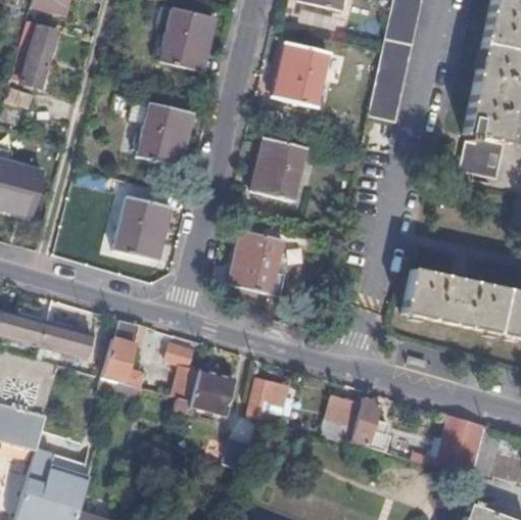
[(34,0),(33,5),(64,13),(67,0),(34,0)]
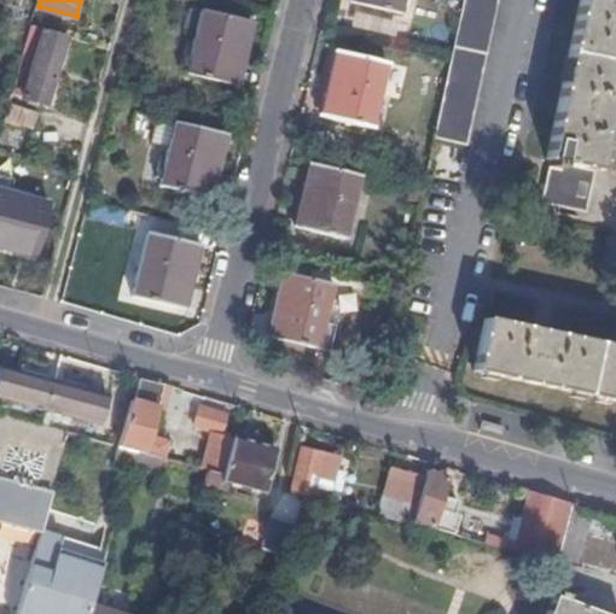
[(360,0),(402,11),(405,0),(360,0)]
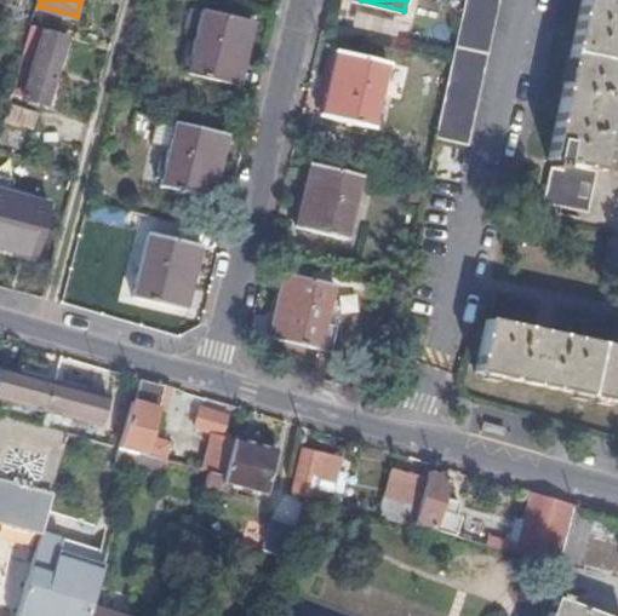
[(467,0),(455,62),(439,137),(470,145),(502,0),(467,0)]
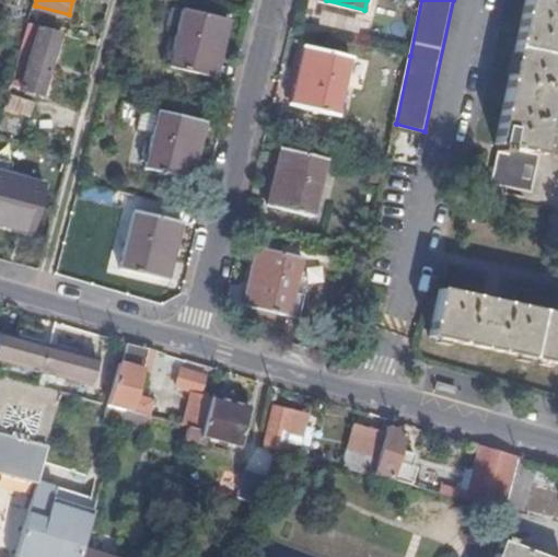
[(512,0),(483,140),(487,141),(478,178),(520,187),(529,150),(531,150),(541,107),(543,107),(544,101),(545,94),(543,94),(557,24),(557,0),(512,0)]
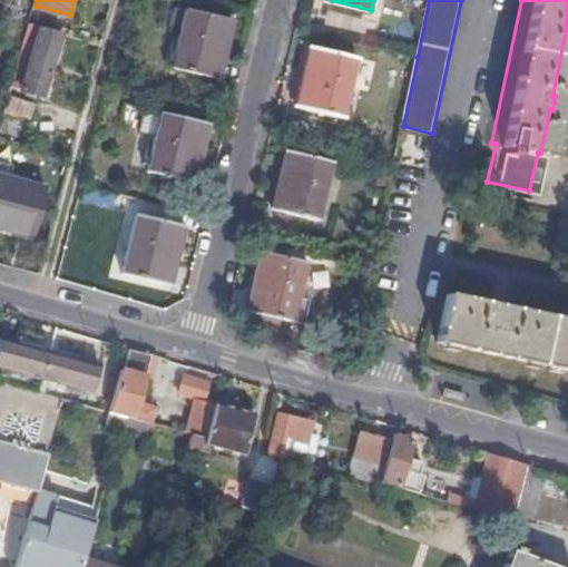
[(232,18),(207,11),(189,7),(175,66),(218,76),(223,52),(232,18)]
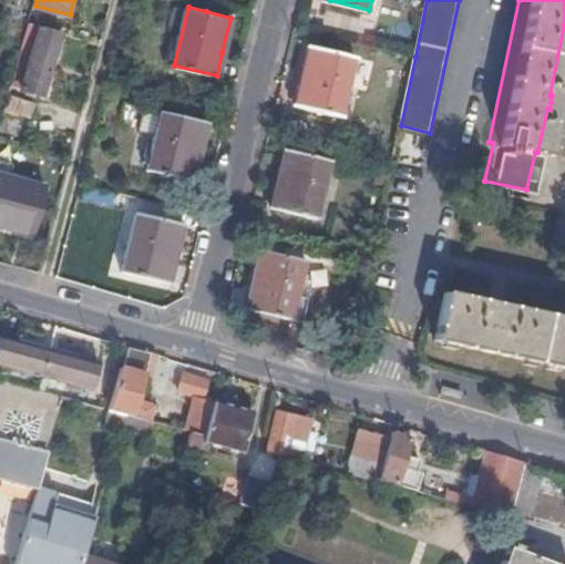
[(63,30),(42,23),(22,85),(43,92),(63,30)]
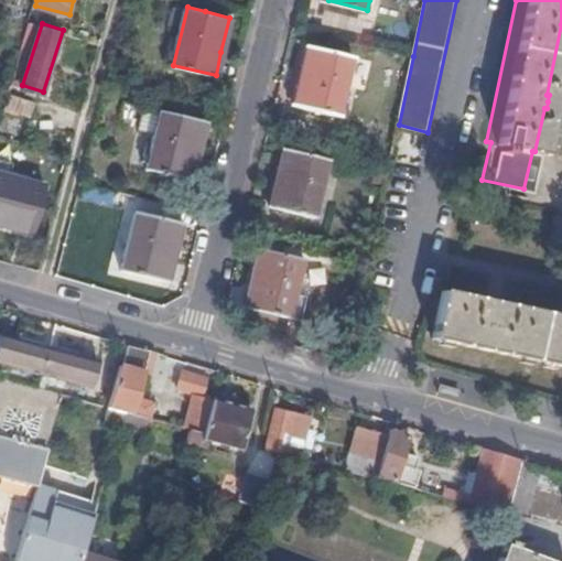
[(314,46),(305,81),(328,87),(338,52),(314,46)]
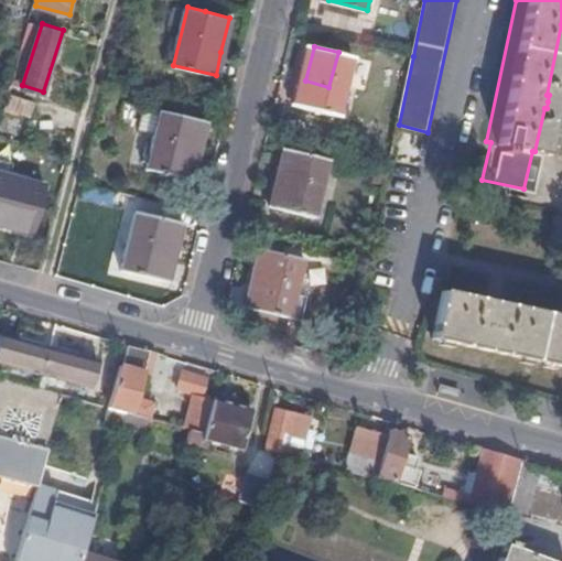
[(328,87),(305,81),(299,105),(342,116),(356,56),(338,52),(328,87)]
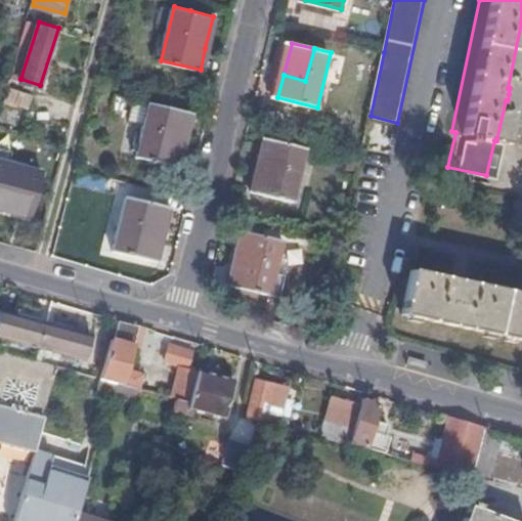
[(145,123),(150,101),(139,98),(133,120),(145,123)]
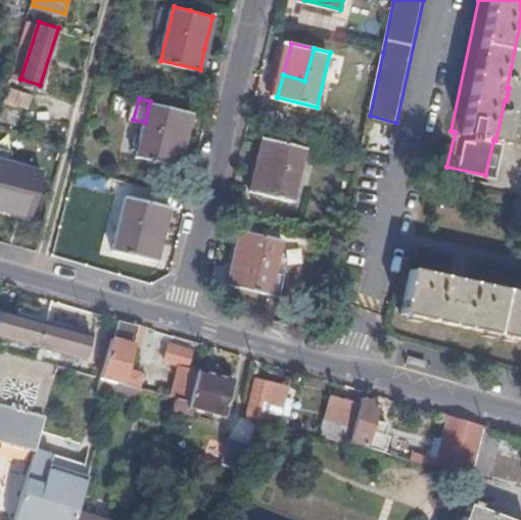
[(167,105),(150,101),(145,123),(137,156),(177,166),(182,144),(190,110),(167,105)]
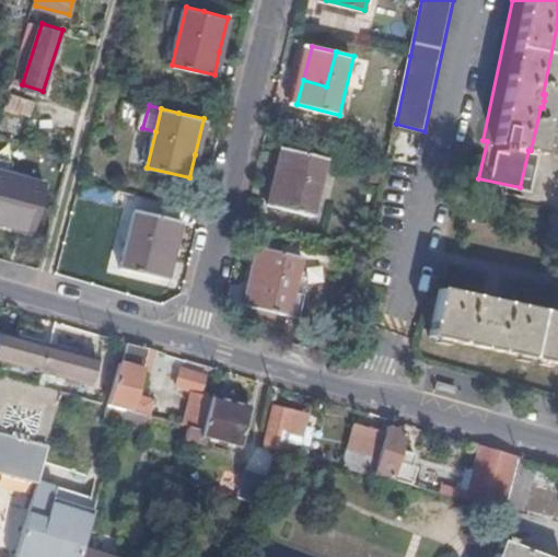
[(287,148),(278,182),(272,205),(315,216),(329,158),(311,153),(287,148)]
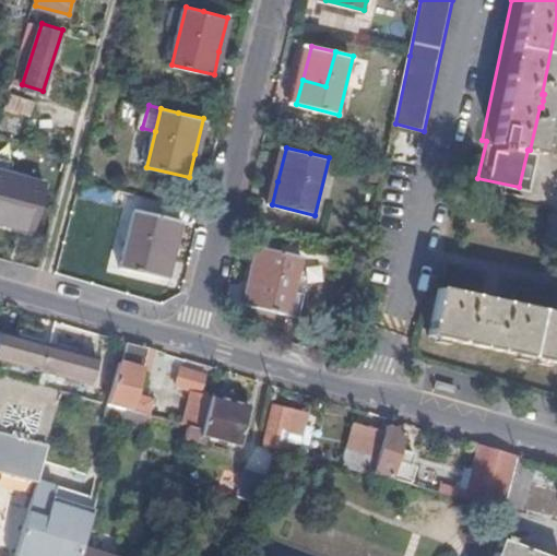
[(48,184),(0,169),(0,220),(35,231),(48,184)]
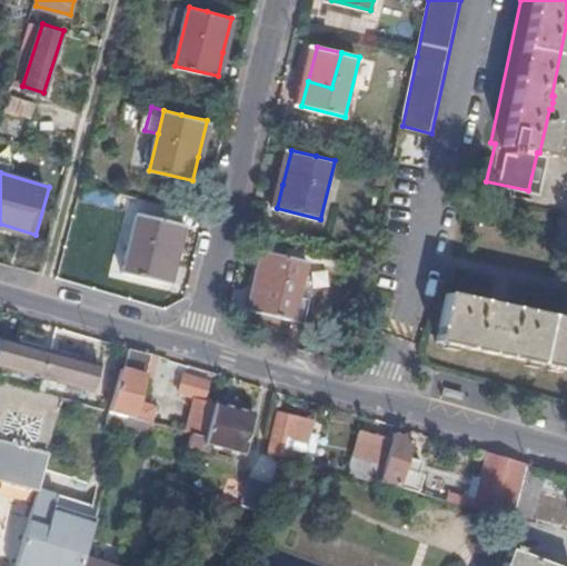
[(181,224),(157,217),(139,212),(125,271),(168,283),(173,259),(181,224)]
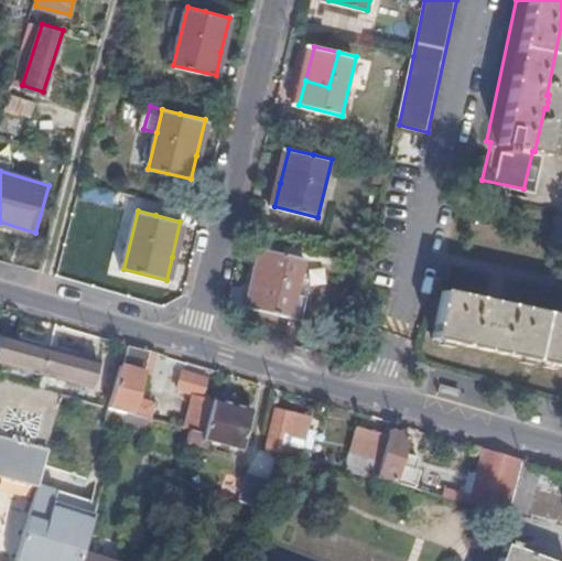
[(307,259),(265,247),(250,306),(292,317),(307,259)]
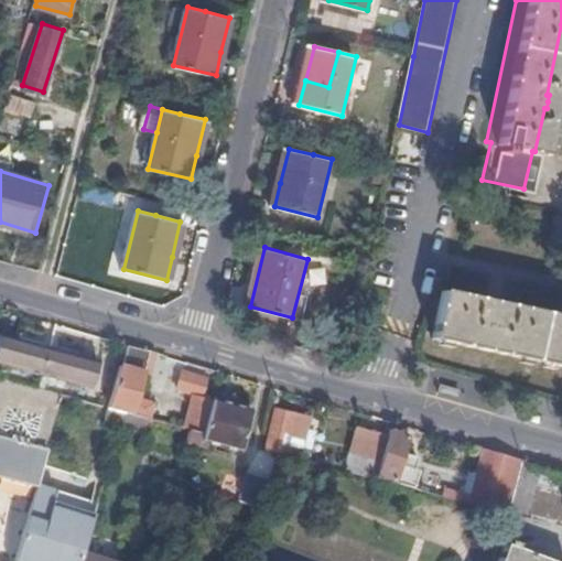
[(489,302),(444,291),(433,338),(561,366),(561,316),(501,303),(503,302),(496,300),(490,299),(489,302)]
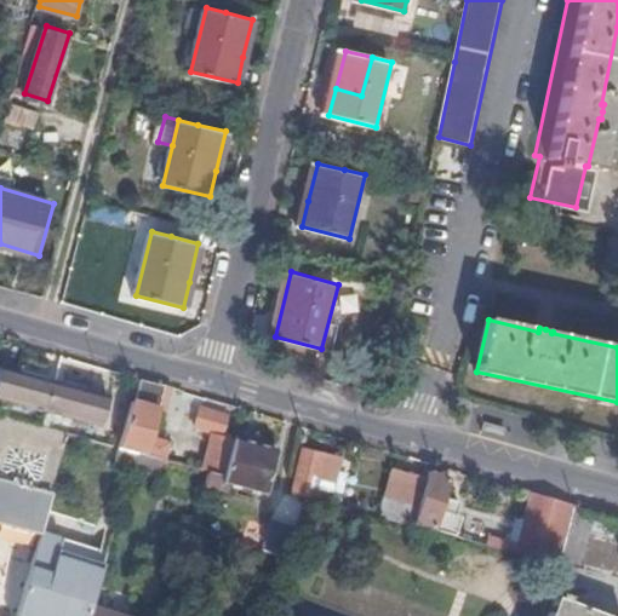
[(114,393),(5,364),(0,381),(0,393),(106,422),(114,393)]
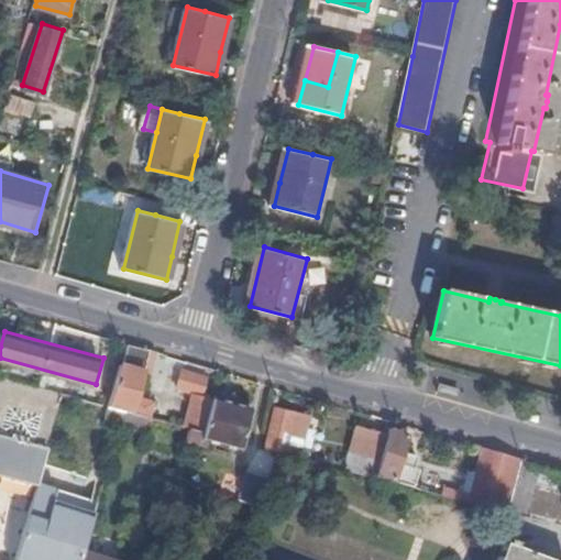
[(150,350),(127,343),(110,405),(128,410),(149,416),(152,416),(156,401),(138,395),(150,350)]
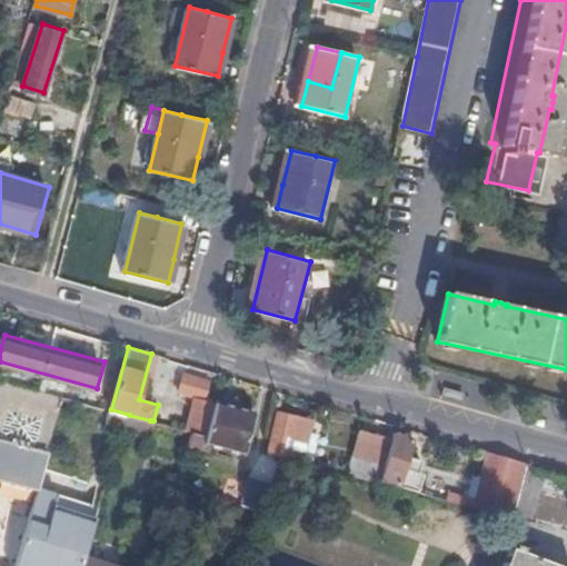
[(206,400),(211,380),(179,371),(173,390),(206,400)]
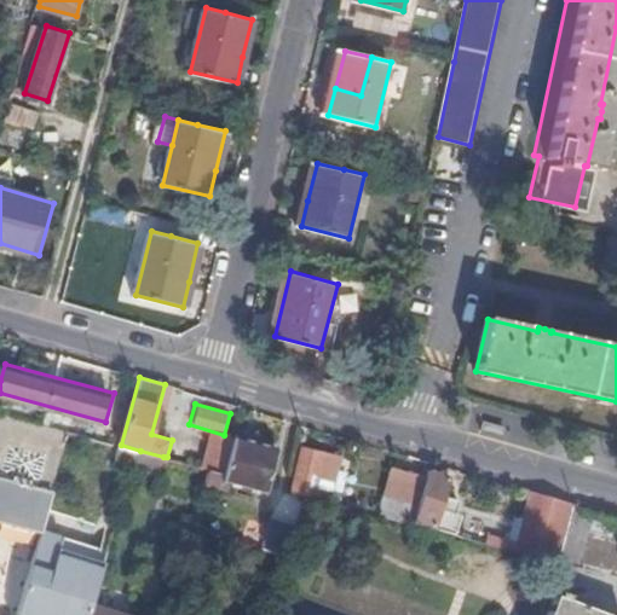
[(0,520),(41,532),(42,528),(70,431),(0,412),(0,520)]
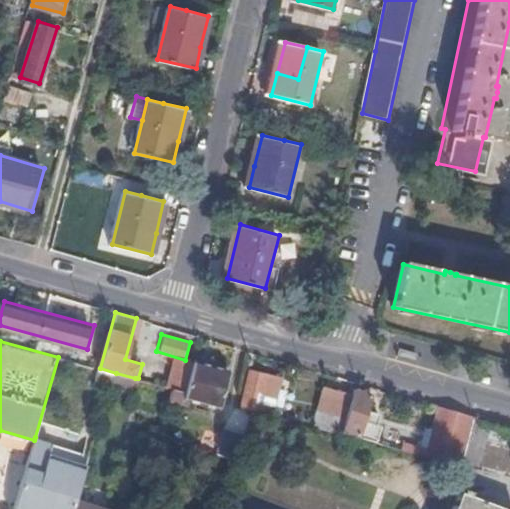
[(226,365),(195,356),(193,363),(225,372),(226,365)]
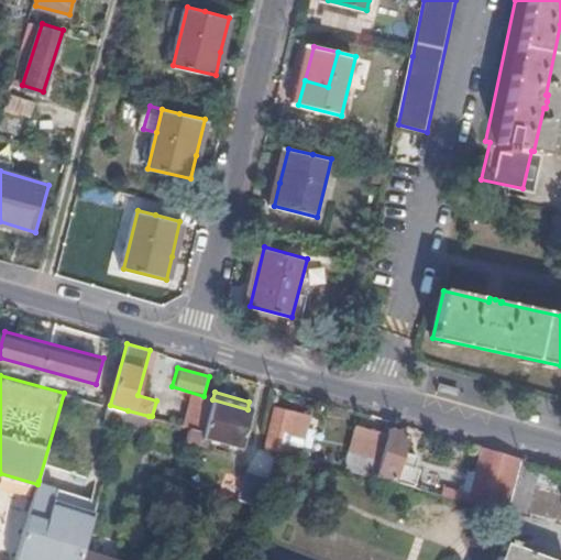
[(248,409),(212,399),(205,430),(205,431),(204,438),(242,448),(253,410),(248,409)]
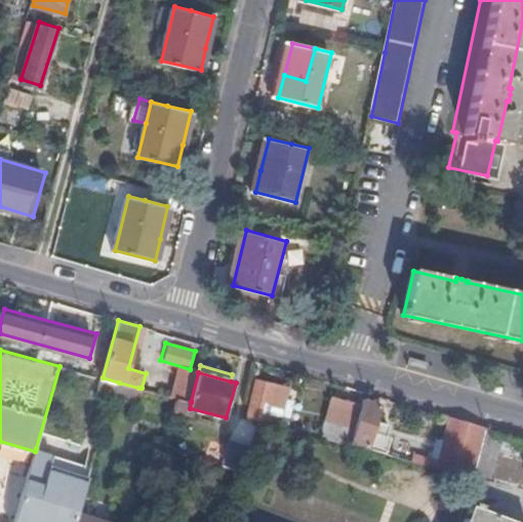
[(257,377),(246,416),(258,420),(279,426),(282,415),(265,411),(268,403),(284,408),(290,388),(257,377)]
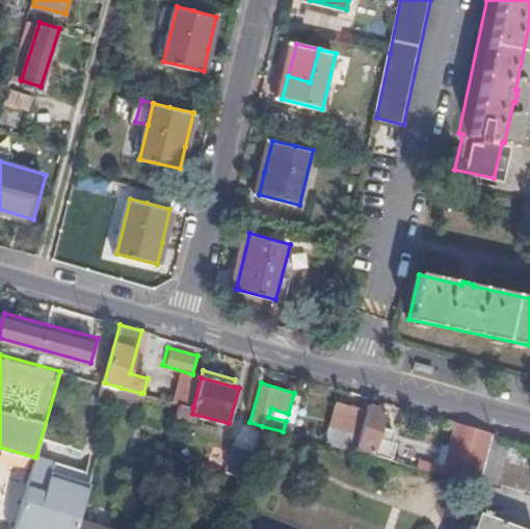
[(140,393),(121,388),(115,402),(136,408),(140,393)]
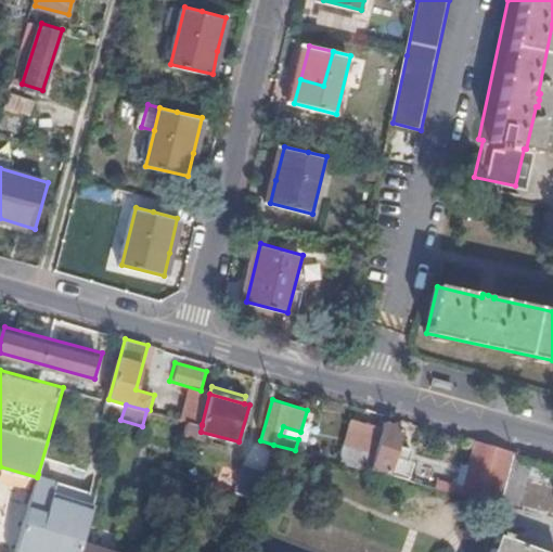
[(372,471),(407,479),(412,460),(400,457),(396,457),(398,448),(403,427),(385,422),(372,471)]
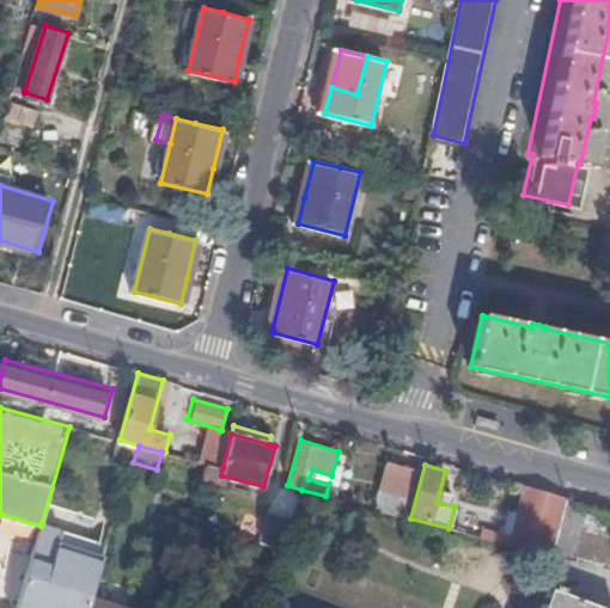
[(553,554),(567,498),(525,486),(511,544),(553,554)]
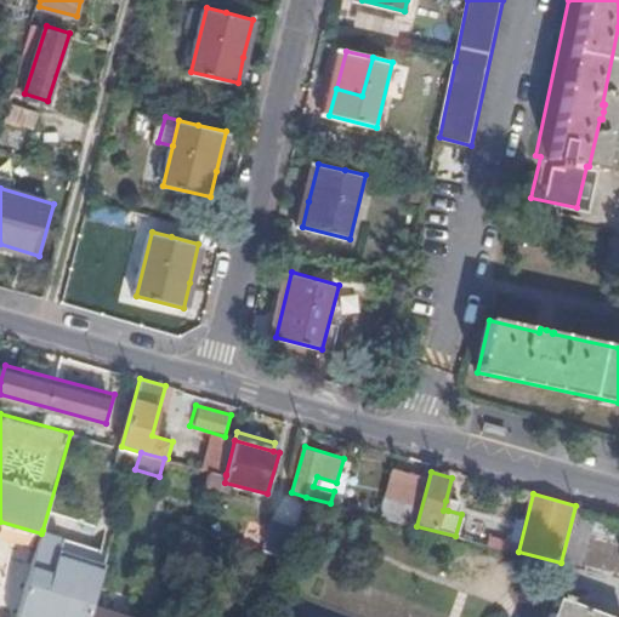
[(415,525),(420,506),(386,496),(381,515),(415,525)]
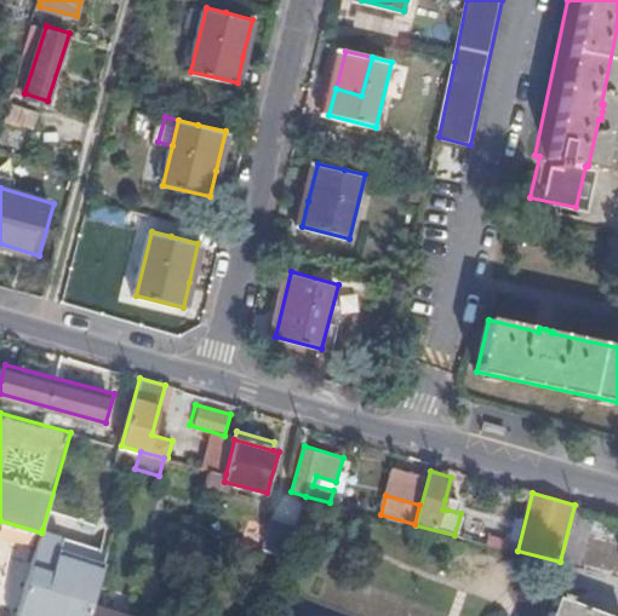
[(582,568),(595,512),(574,505),(560,562),(568,565),(582,568)]
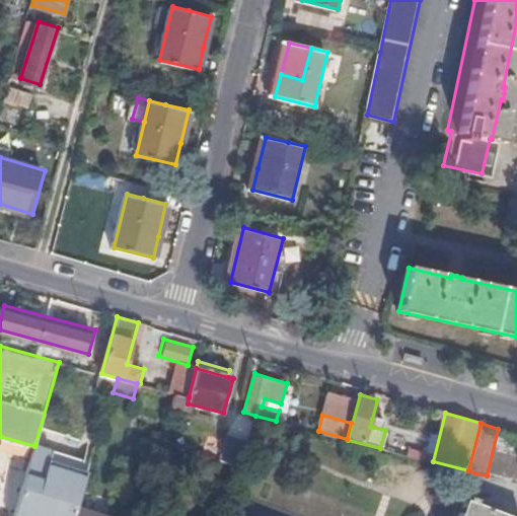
[(516,434),(498,429),(487,475),(516,483),(516,434)]
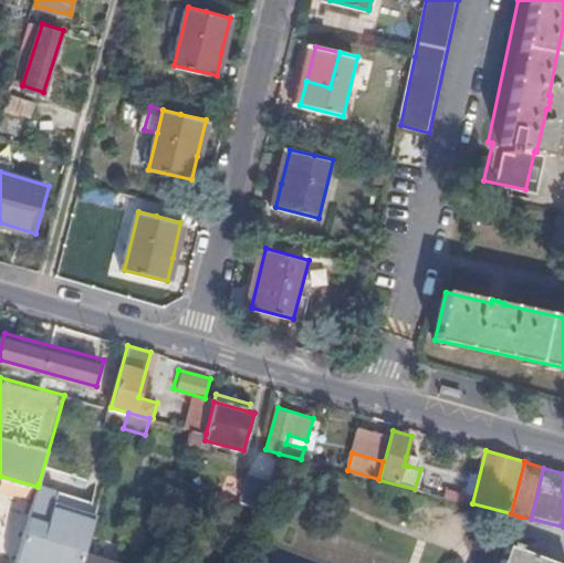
[(38,487),(14,562),(82,562),(84,555),(101,501),(39,483),(38,487)]
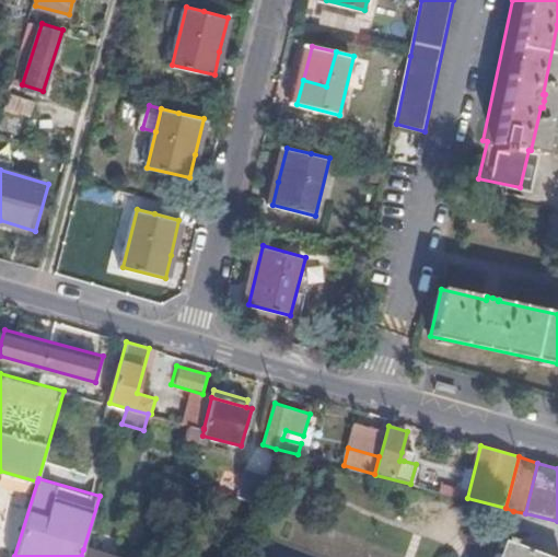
[(557,521),(525,513),(513,511),(496,556),(557,556),(557,521)]
